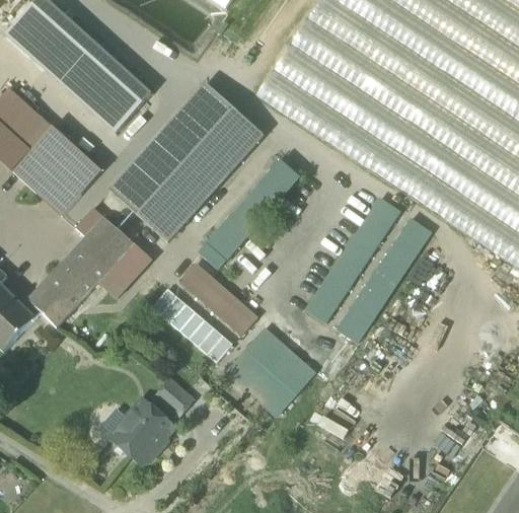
[(40,0),(10,33),(121,132),(155,92),(52,0),(40,0)]
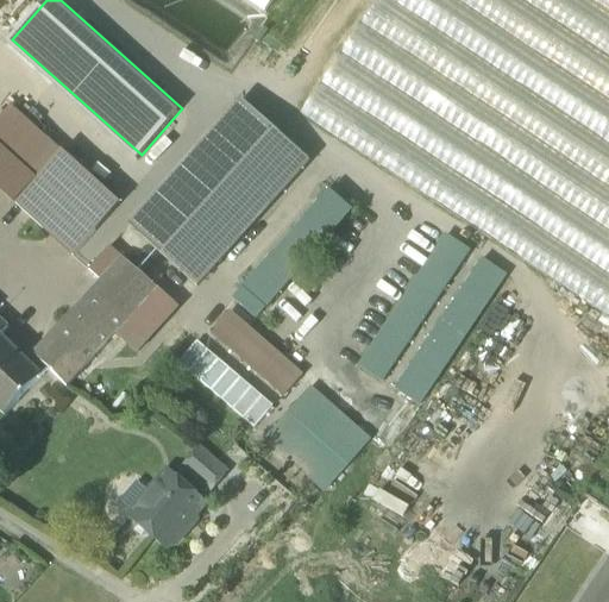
[(250,0),(264,10),(270,0),(250,0)]
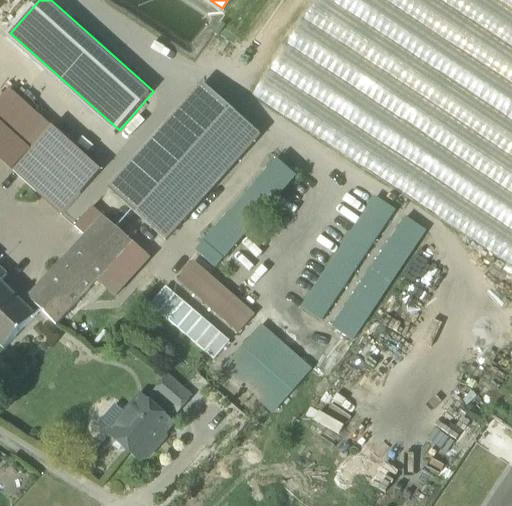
[(312,0),(265,58),(304,90),(311,62),(312,73),(323,60),(384,110),(393,99),(336,52),(398,66),(384,39),(415,46),(403,22),(406,18),(435,25),(432,0),(312,0)]
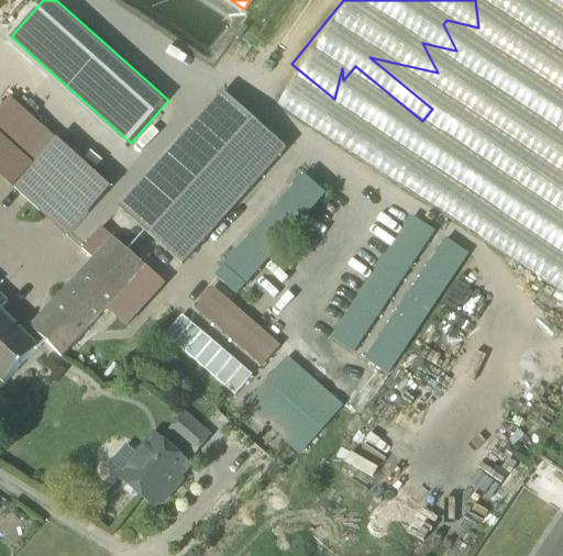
[(119,206),(183,263),(287,146),(223,90),(119,206)]
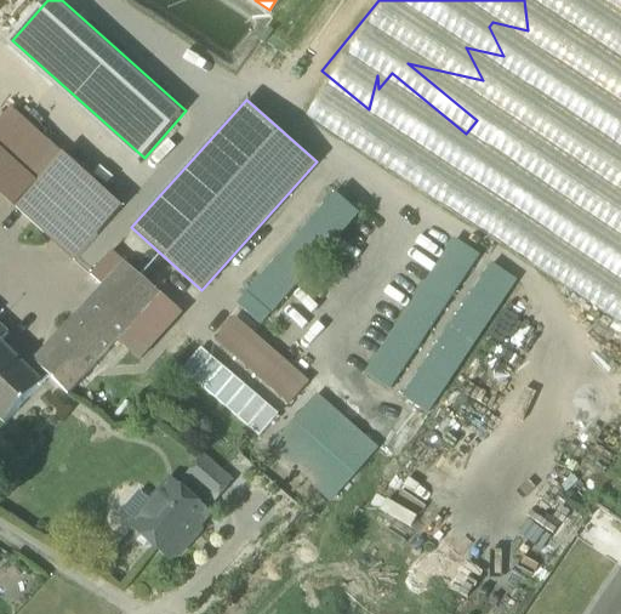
[(0,117),(0,146),(21,165),(47,137),(11,104),(0,117)]
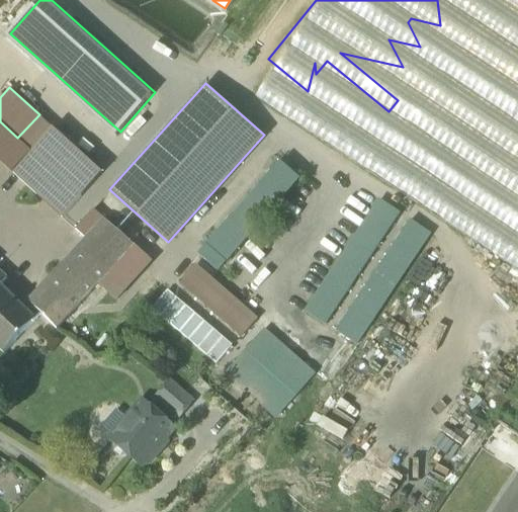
[(53,126),(39,114),(17,138),(30,150),(53,126)]
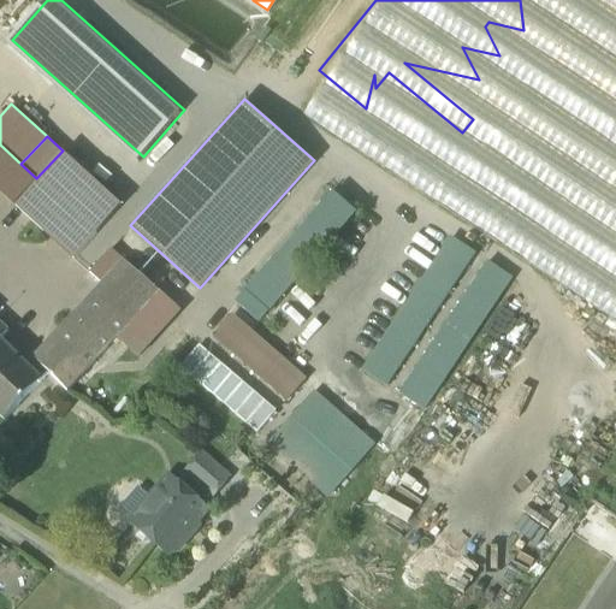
[(36,178),(21,164),(0,145),(0,188),(15,201),(73,255),(95,231),(94,231),(36,178)]
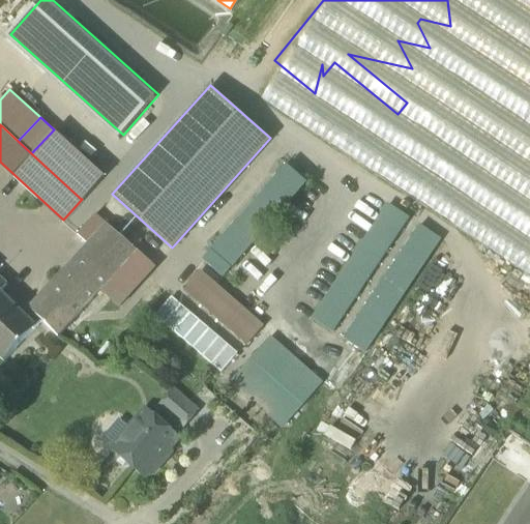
[(104,174),(54,129),(31,153),(81,199),(104,174)]
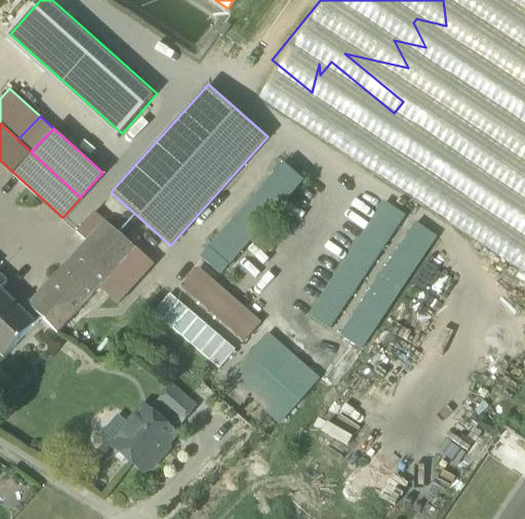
[(284,162),(201,255),(219,272),(303,178),(284,162)]
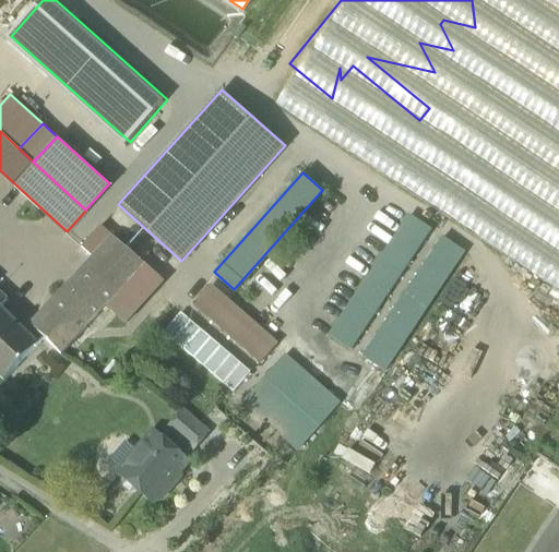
[(431,227),(409,213),(330,333),(352,347),(431,227)]
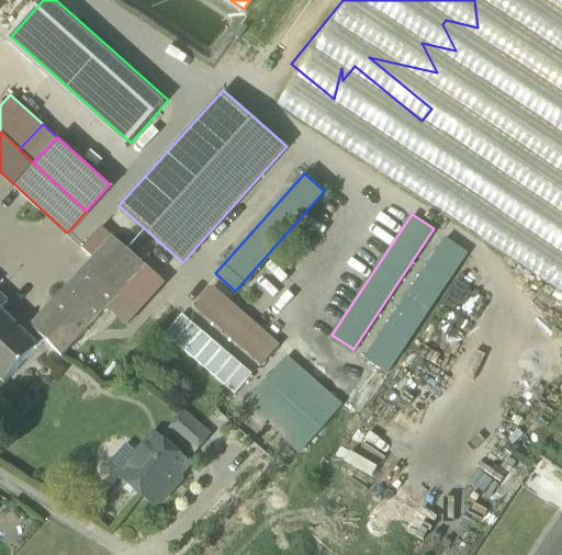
[(82,246),(100,262),(120,240),(101,224),(82,246)]
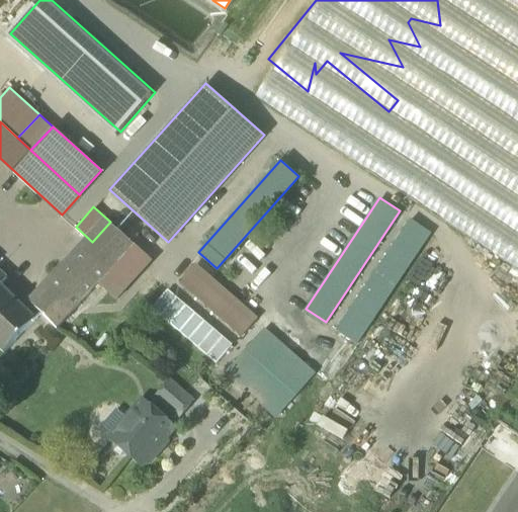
[(430,231),(410,218),(336,328),(356,341),(430,231)]
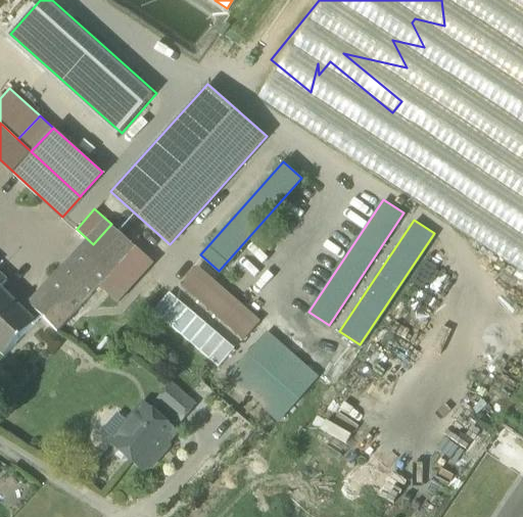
[(135,245),(111,224),(93,244),(35,308),(58,329),(99,284),(135,245)]
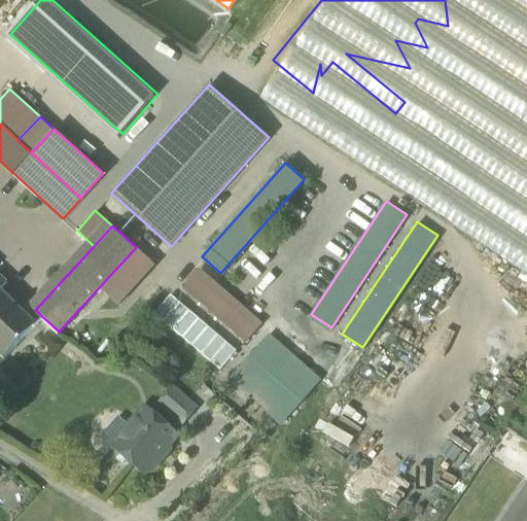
[(153,263),(136,247),(100,286),(117,302),(153,263)]
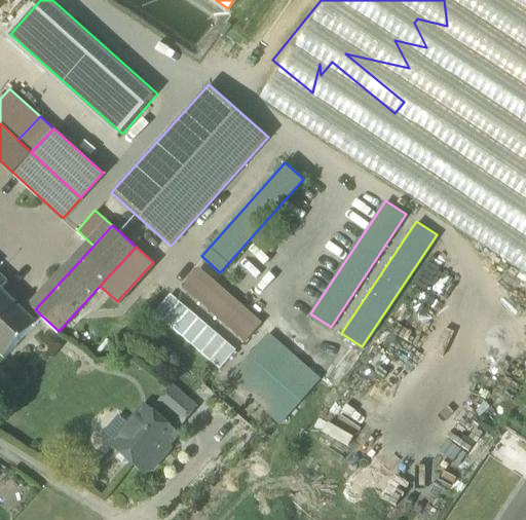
[(195,263),(179,283),(243,340),(261,322),(195,263)]
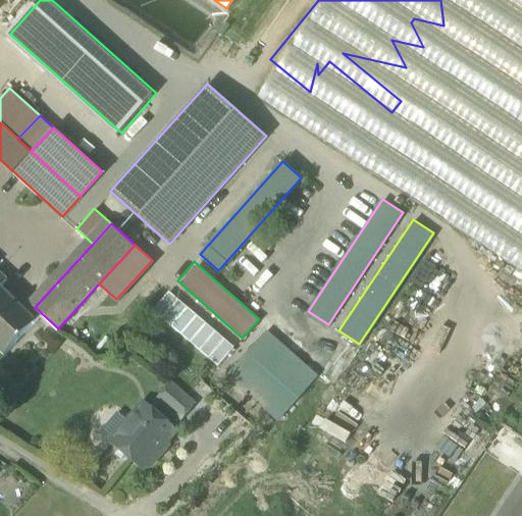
[(37,320),(1,286),(0,285),(0,350),(4,354),(37,320)]
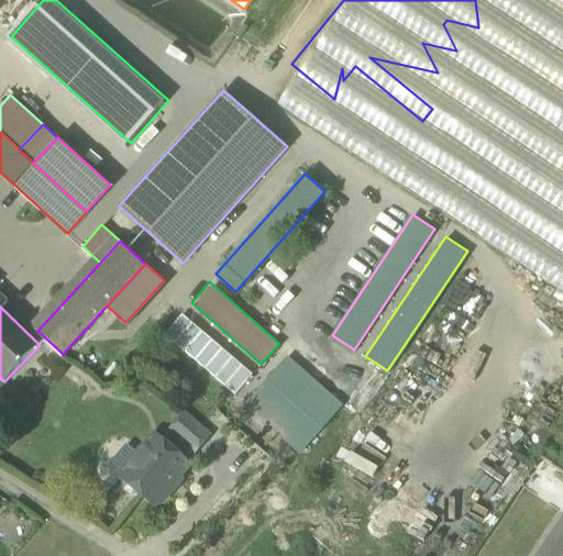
[(252,373),(183,312),(165,332),(235,392),(252,373)]
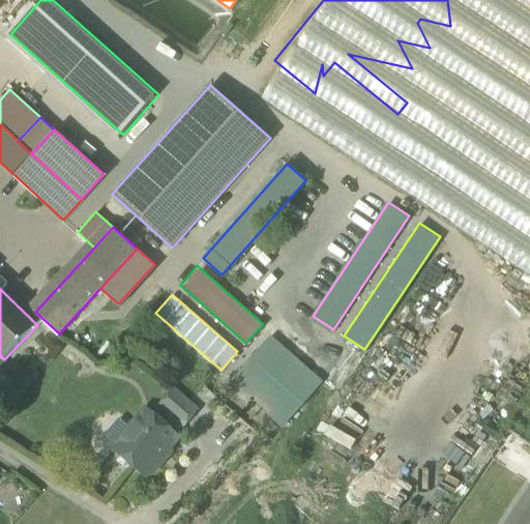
[(321,380),(269,336),(231,378),(283,424),(321,380)]
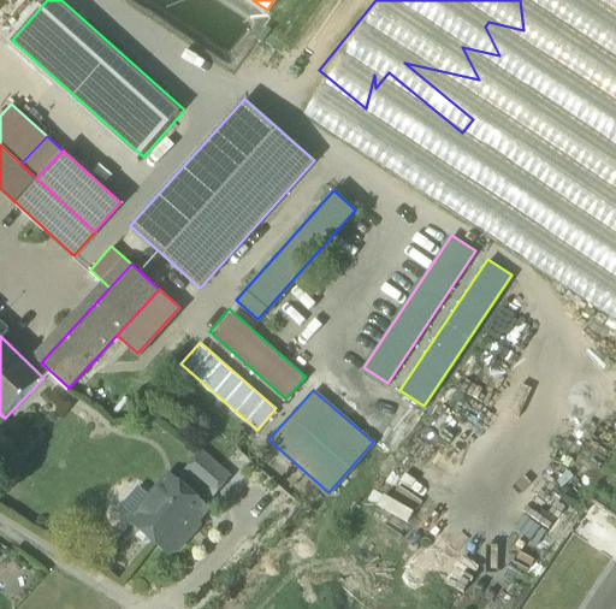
[(374,515),(401,531),(469,419),(444,403),(374,515)]
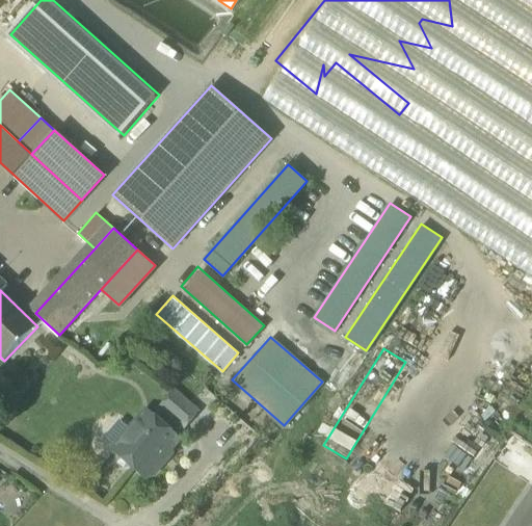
[(162,405),(184,424),(197,410),(175,390),(162,405)]
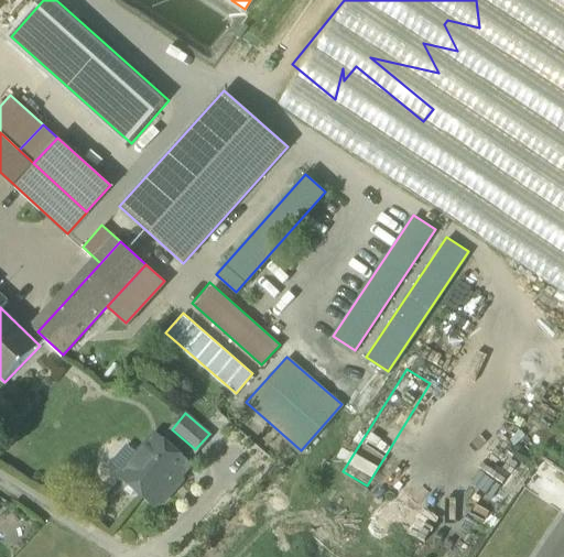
[(141,491),(155,503),(159,500),(164,499),(169,493),(169,488),(188,465),(154,435),(133,459),(137,462),(126,476),(122,472),(121,473),(127,479),(125,480),(126,488),(131,493),(139,492),(141,491)]
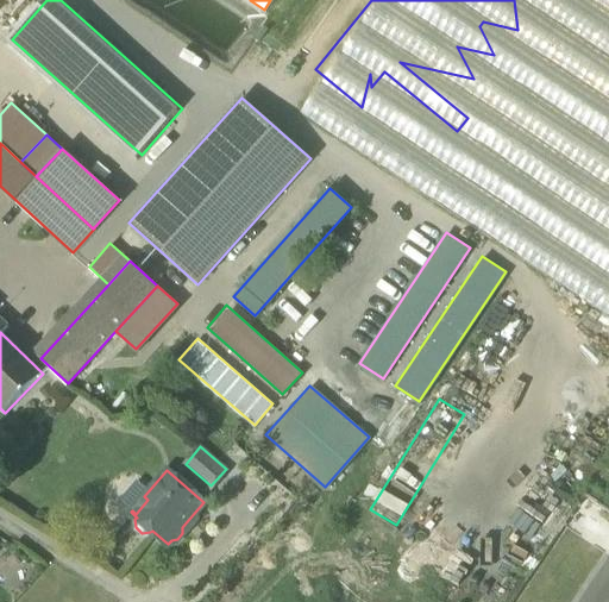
[(144,496),(132,510),(136,514),(148,500),(144,496)]
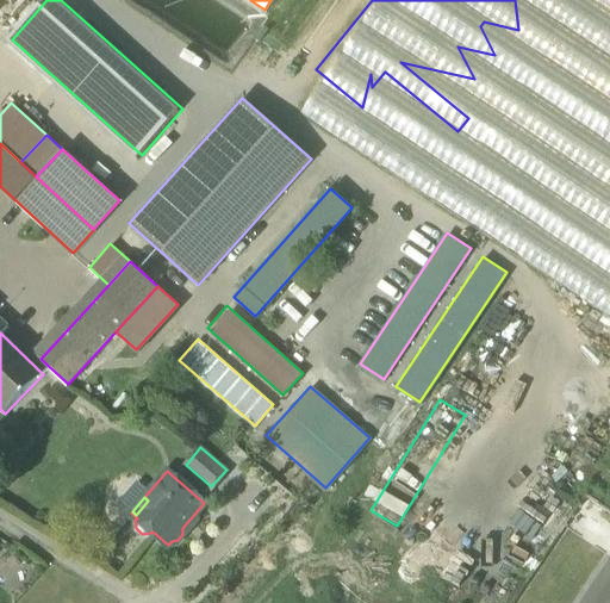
[(609,602),(609,574),(591,602),(609,602)]
